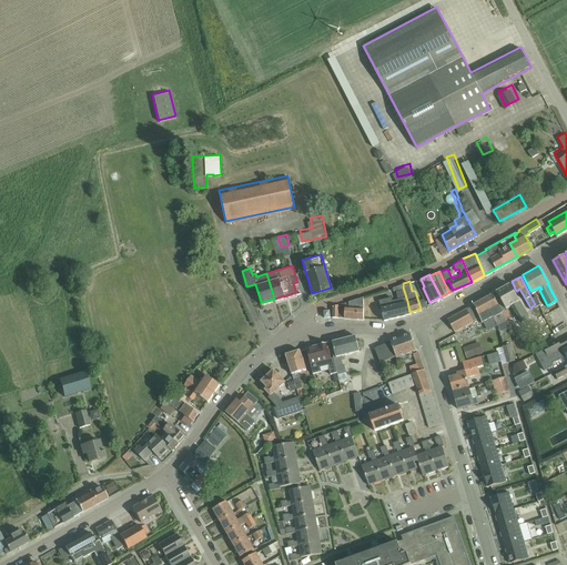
[(403,288),(403,283),(393,286),(394,289),(395,289),(397,298),(392,299),(391,295),(380,299),(384,319),(403,314),(409,312),(407,301),(403,288)]
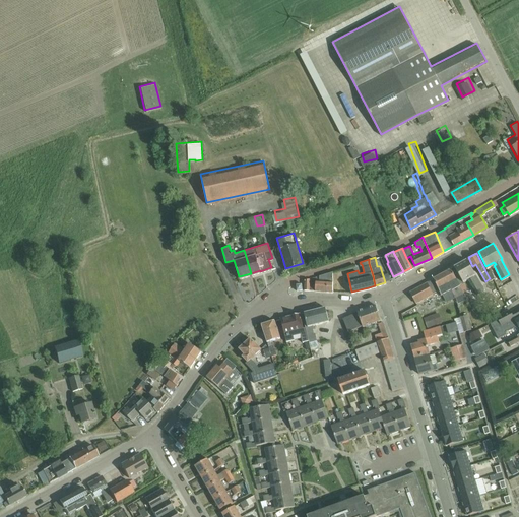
[(466,259),(450,267),(455,276),(458,274),(463,280),(467,277),(473,286),(480,283),(466,259)]
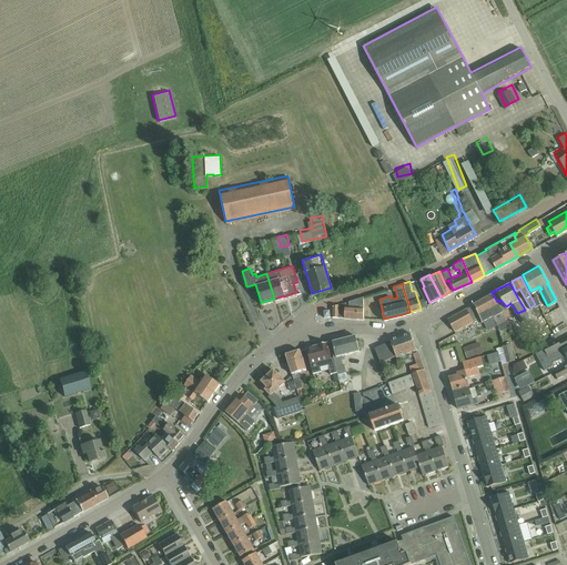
[(497,302),(492,292),(474,303),(482,320),(492,314),(494,320),(496,324),(506,319),(497,302)]
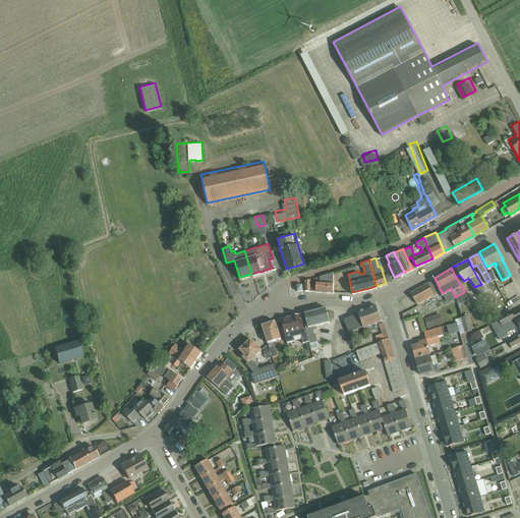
[(304,287),(303,289),(307,289),(319,290),(323,290),(328,291),(333,291),(333,290),(333,289),(333,286),(333,279),(332,271),(326,273),(319,275),(314,276),(304,279),(304,287)]
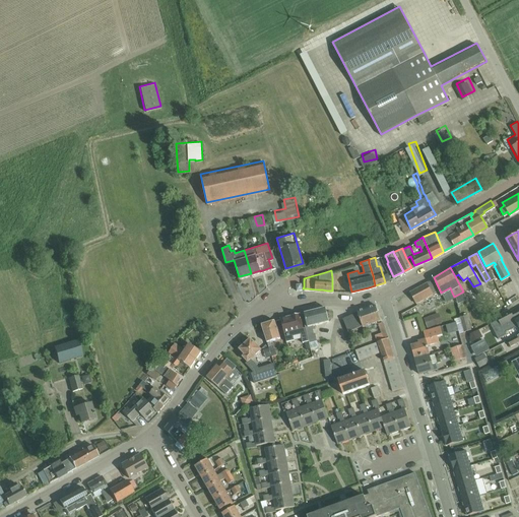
[(409,291),(415,302),(432,293),(426,281),(409,291)]
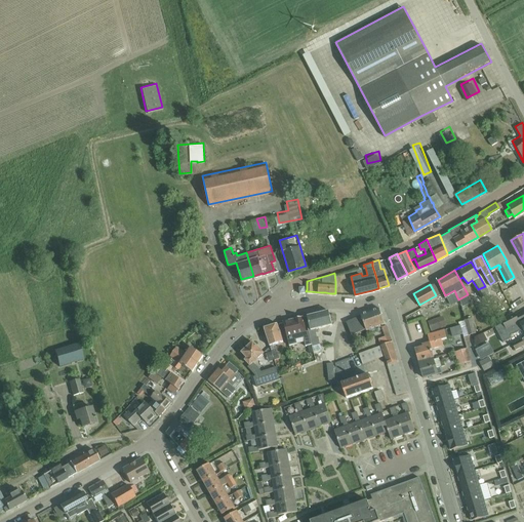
[(487,289),(485,286),(478,289),(482,295),(487,292),(486,290),(487,289)]
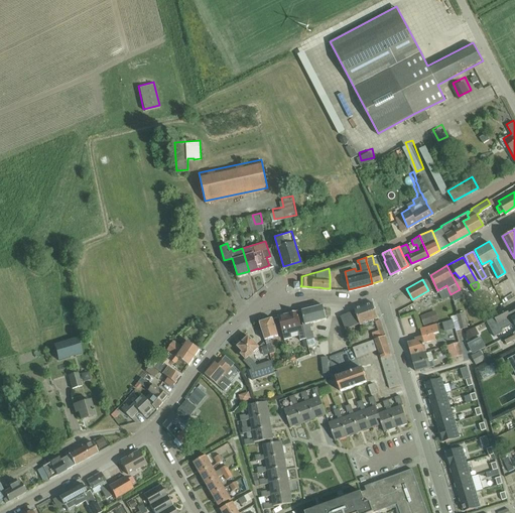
[(372,301),(354,306),(355,308),(360,322),(361,325),(363,324),(369,322),(368,319),(377,315),(372,301)]
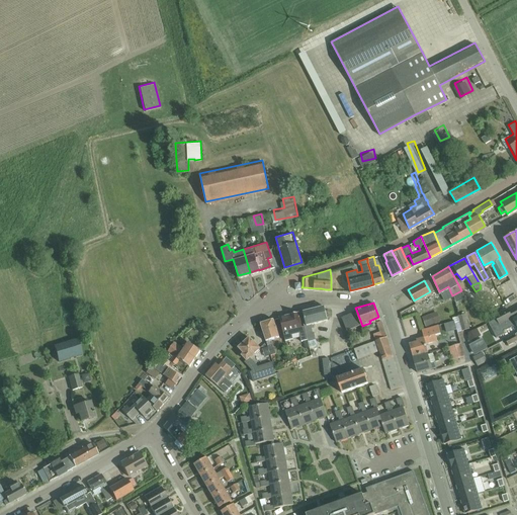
[(324,305),(303,310),(306,321),(303,321),(304,325),(309,344),(309,346),(315,344),(316,342),(312,322),(327,319),(324,306),(324,305)]
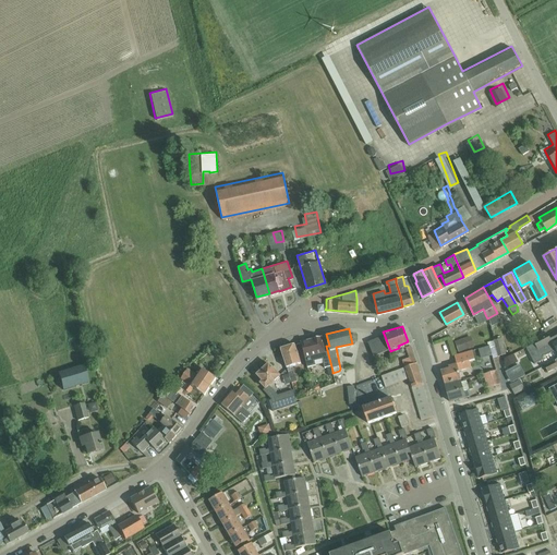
[(556,328),(548,334),(546,330),(532,339),(533,341),(525,346),(531,357),(534,354),(537,360),(543,357),(542,354),(555,348),(556,351),(556,328)]
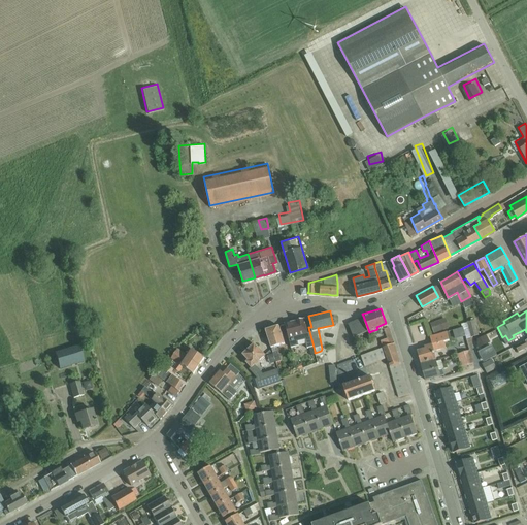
[(433,319),(438,328),(449,322),(443,313),(433,319)]
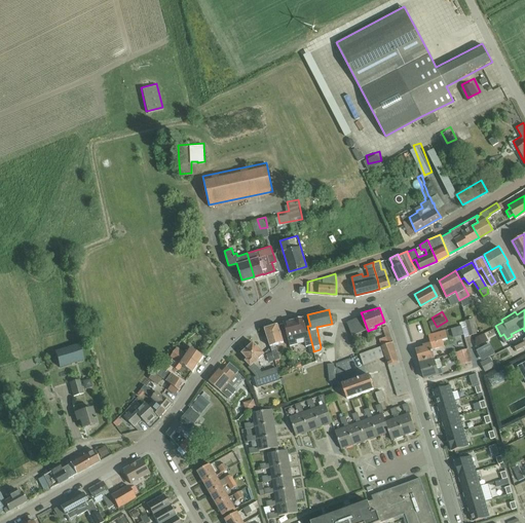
[(367,328),(362,314),(347,321),(351,334),(367,328)]
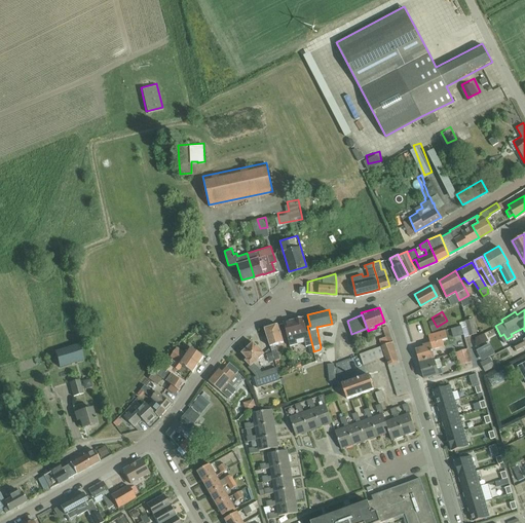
[(313,349),(308,330),(306,330),(302,315),(284,321),(290,344),(304,340),(305,344),(306,344),(308,351),(313,349)]
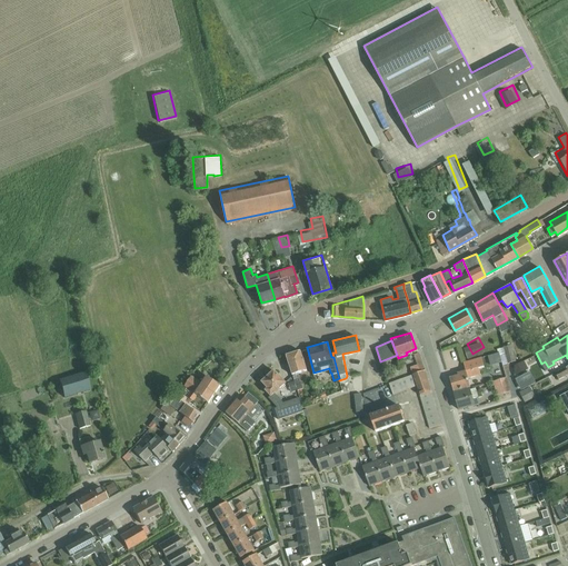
[(502,345),(507,360),(515,358),(510,343),(502,345)]
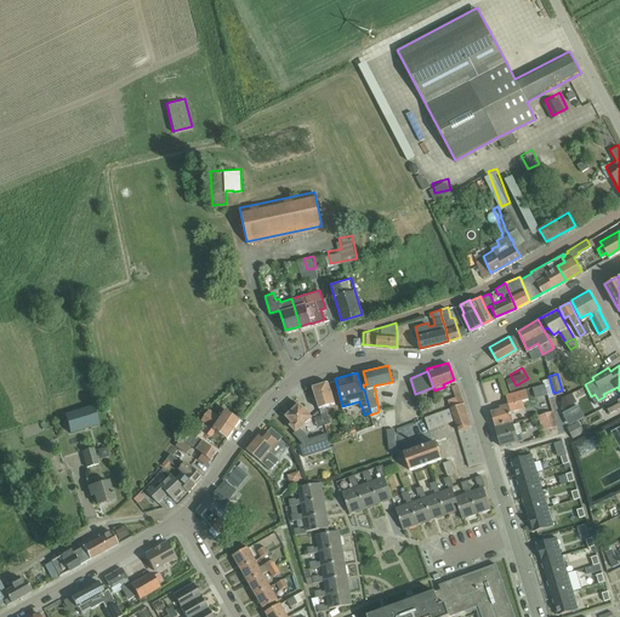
[(311,382),(318,406),(334,400),(328,380),(318,383),(317,380),(311,382)]
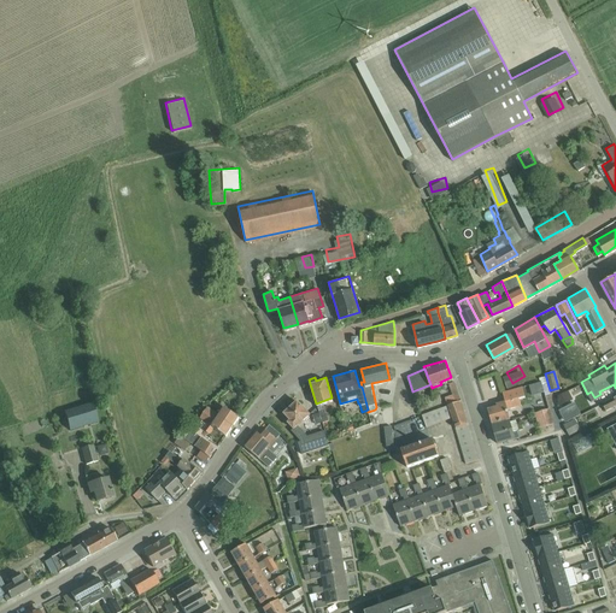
[(449,382),(455,399),(459,396),(453,379),(449,382)]
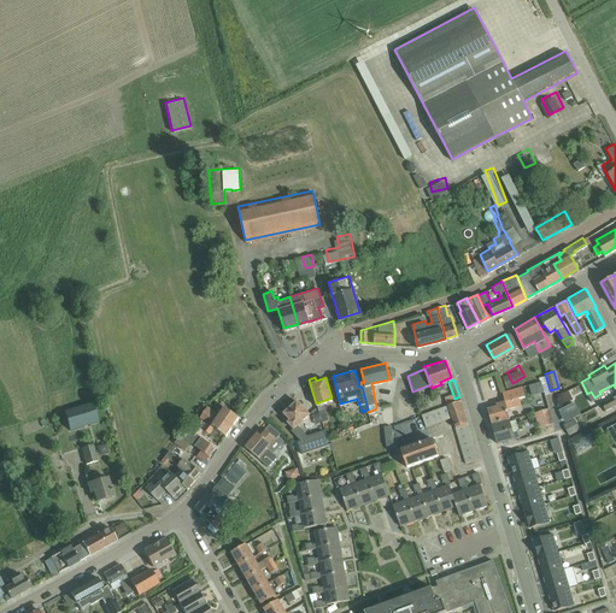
[(496,405),(487,407),(492,422),(510,417),(506,407),(515,405),(520,402),(518,396),(524,394),(521,384),(503,390),(502,390),(504,399),(496,402),(496,405)]
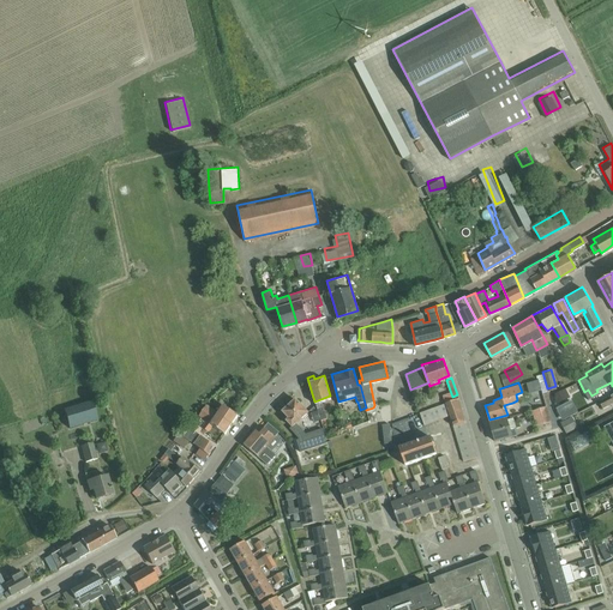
[(612,391),(599,400),(602,406),(612,400),(612,391)]
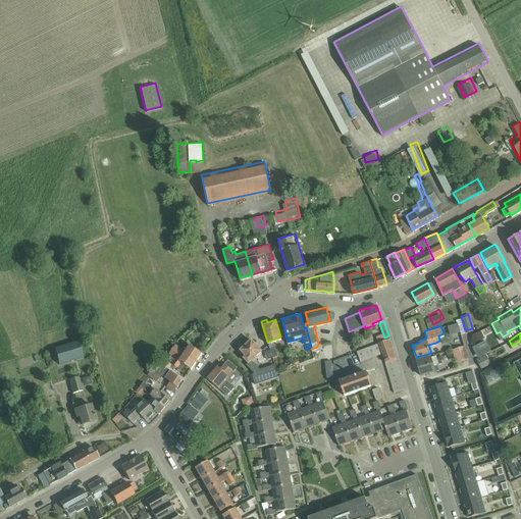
[(391,338),(378,342),(380,347),(392,344),(391,338)]
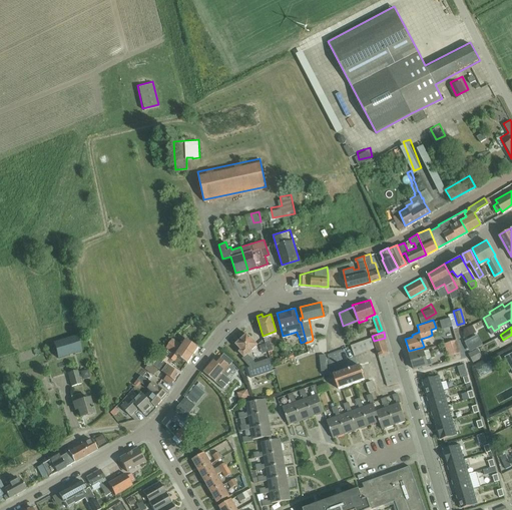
[(246,366),(249,376),(273,369),(269,357),(254,361),(246,353),(257,344),(246,333),(235,343),(241,349),(239,351),(243,355),(241,357),(247,364),(248,363),(248,365),(246,366)]
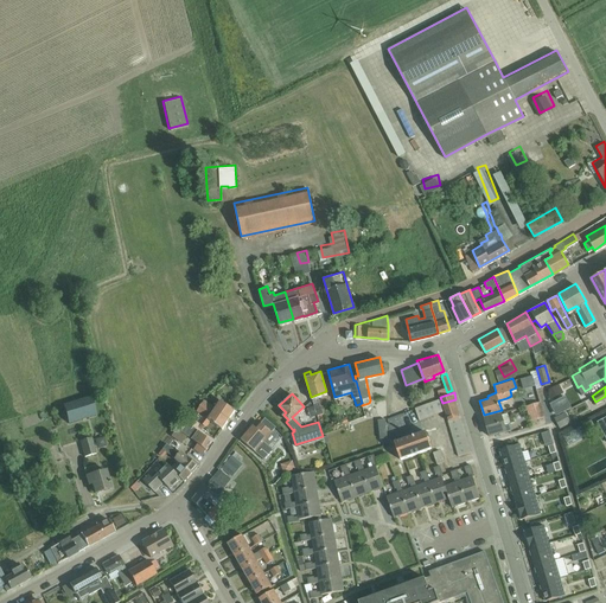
[(89,395),(62,403),(68,422),(95,412),(89,395)]
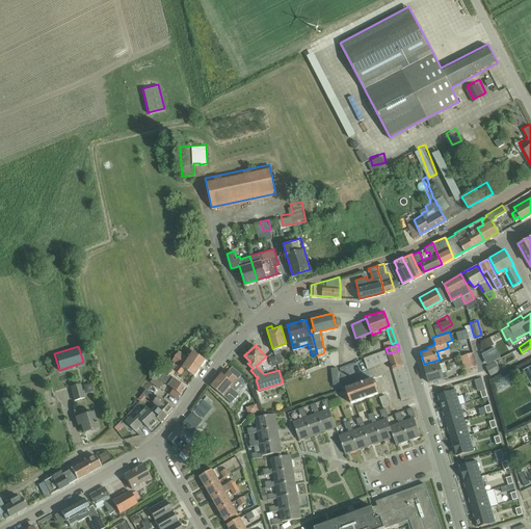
[(386,348),(379,350),(383,361),(390,359),(388,353),(386,348)]
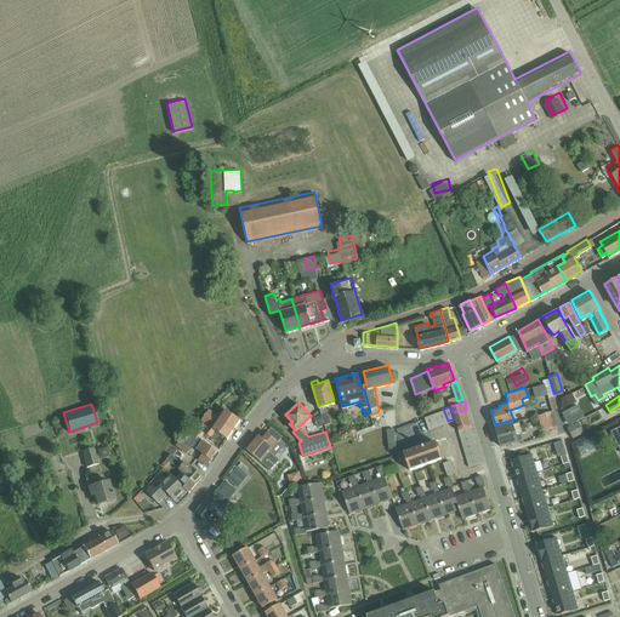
[(584,415),(579,406),(564,413),(569,422),(584,415)]
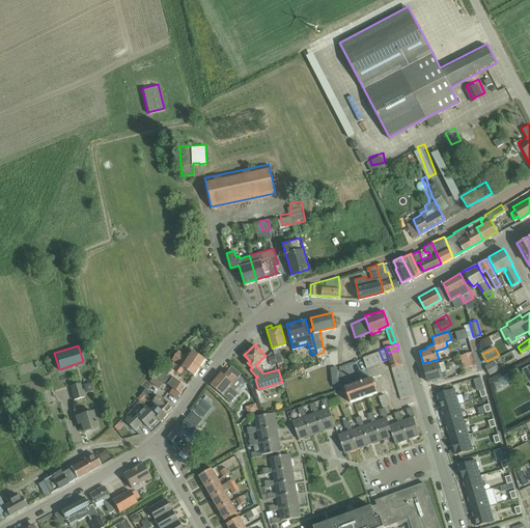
[(183,366),(194,373),(205,358),(193,349),(188,356),(177,349),(170,358),(177,363),(175,366),(174,368),(179,371),(183,366)]
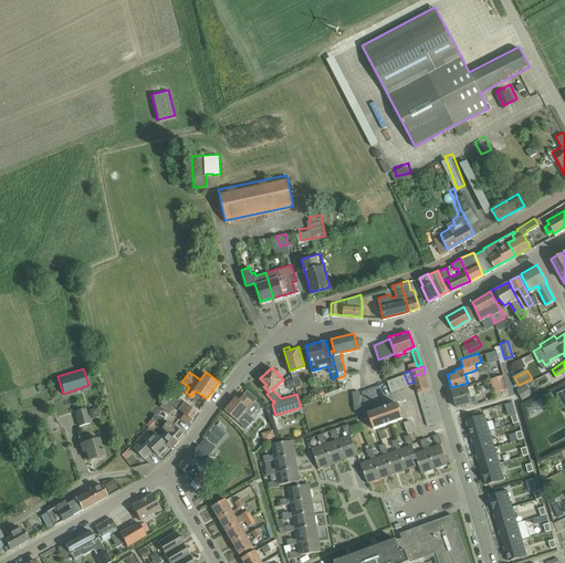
[(291,374),(295,385),(301,384),(296,372),(291,374)]
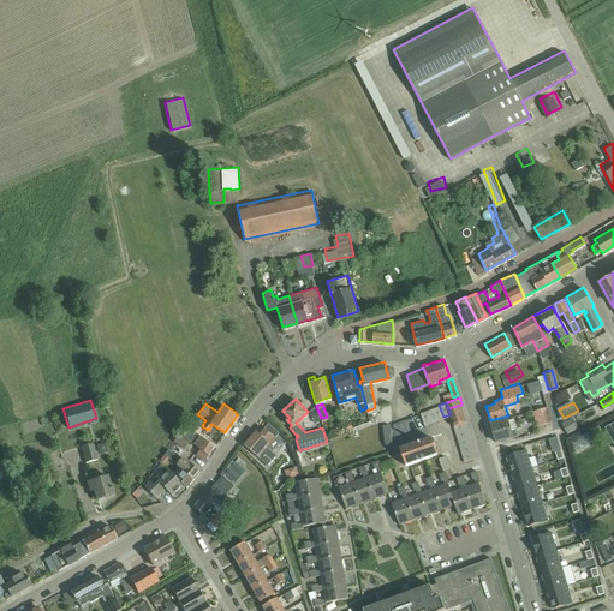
[(437,419),(443,417),(439,405),(433,407),(437,419)]
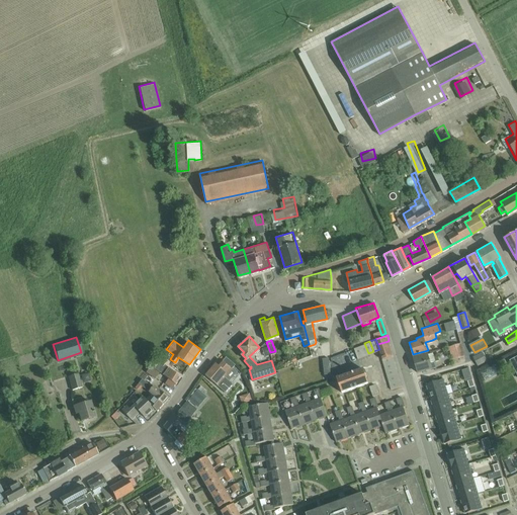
[(389,341),(377,344),(379,349),(379,350),(391,347),(389,341)]
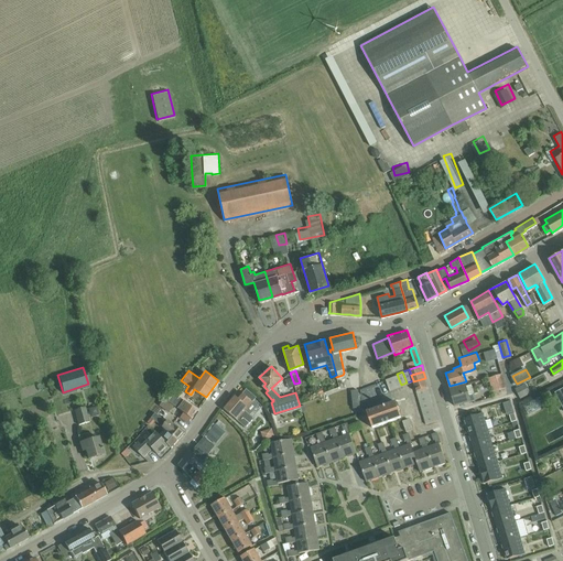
[(501,371),(495,374),(498,387),(506,385),(501,371)]
